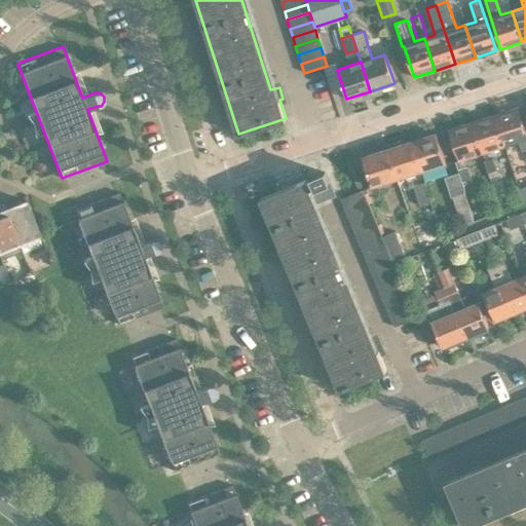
[(525,134),(518,107),(494,114),(504,146),(518,141),(521,150),(525,149),(525,134)]
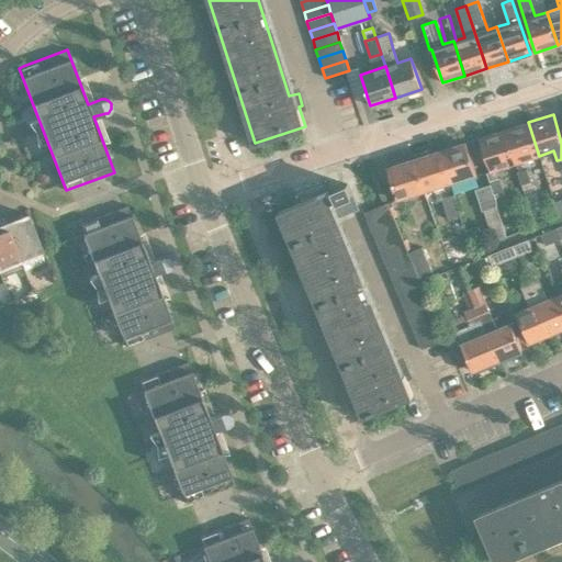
[(528,122),(504,130),(514,164),(539,156),(528,122)]
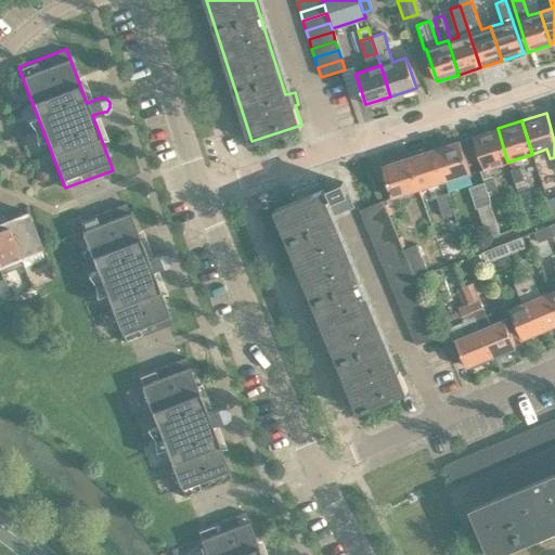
[(480,170),(482,179),(483,182),(487,192),(488,191),(497,188),(492,176),(490,167),(507,162),(498,128),(473,137),(483,169),(480,170)]
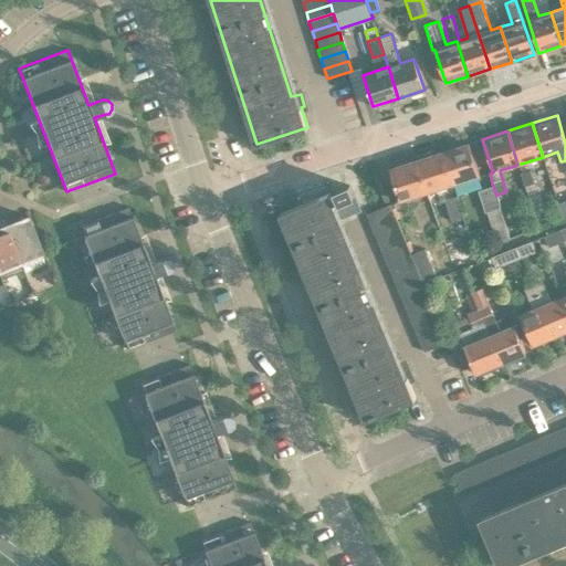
[(469,143),(442,152),(452,184),(479,175),(469,143)]
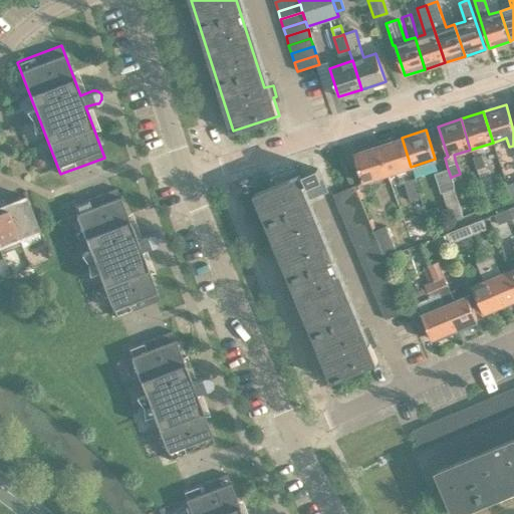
[(402,138),(377,146),(388,174),(411,167),(402,138)]
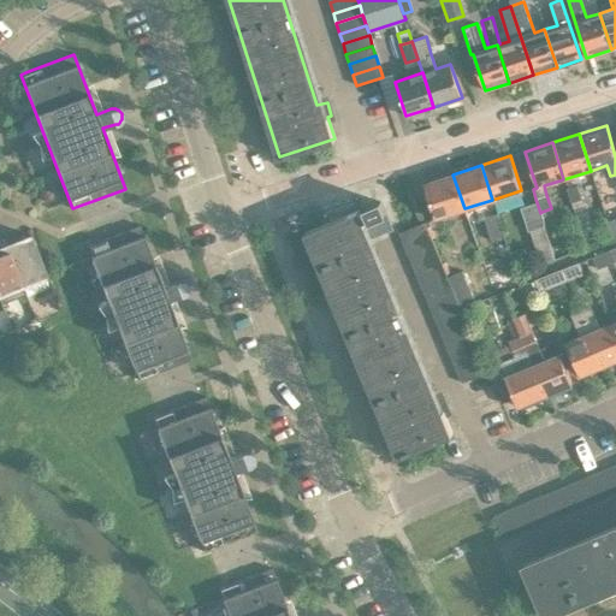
[(465,208),(452,175),(424,183),(436,218),(465,208)]
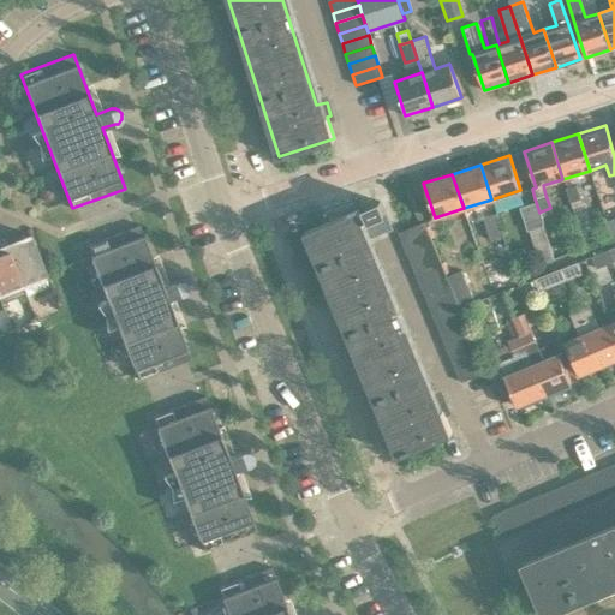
[(577,185),(566,187),(571,202),(573,209),(584,206),(577,185)]
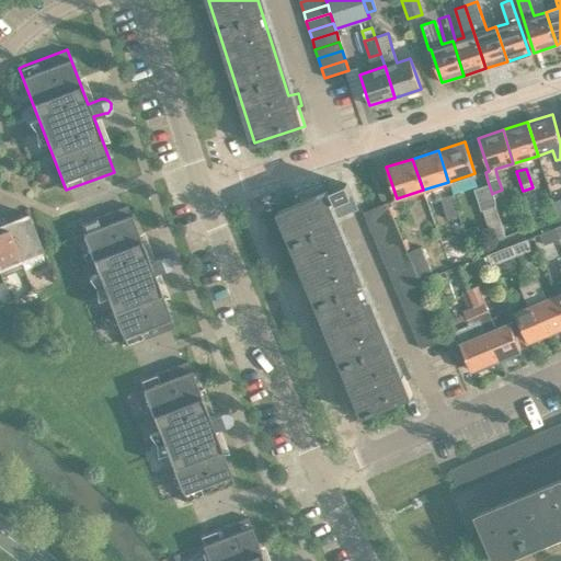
[(492,194),(489,184),(473,189),(481,210),(482,210),(492,239),(505,236),(495,206),(494,198),(493,193),(492,194)]
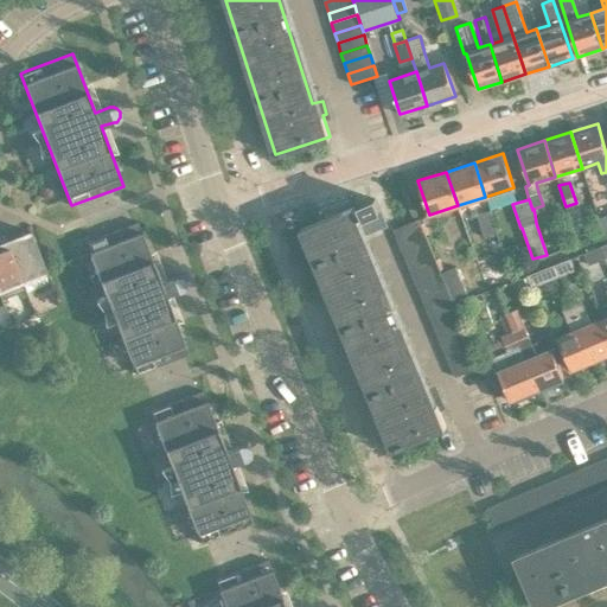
[(393,449),(434,432),(446,427),(436,406),(440,403),(434,391),(425,395),(358,234),(368,230),(363,218),(359,219),(353,206),(301,228),(393,449)]
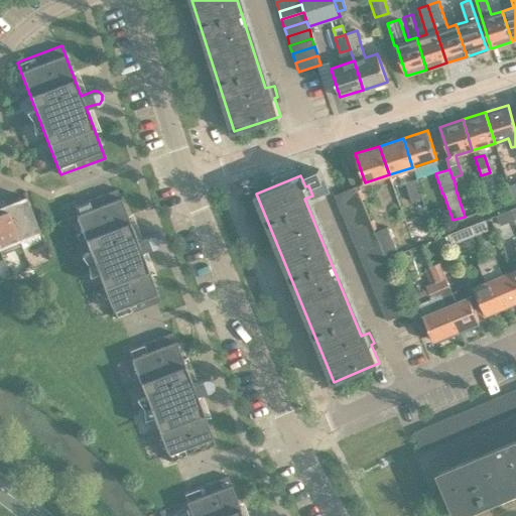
[(423,198),(417,178),(405,182),(411,202),(423,198)]
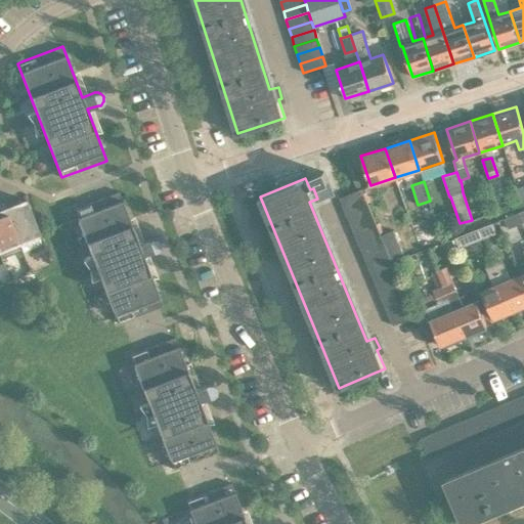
[(360,188),(339,198),(343,207),(364,198),(360,188)]
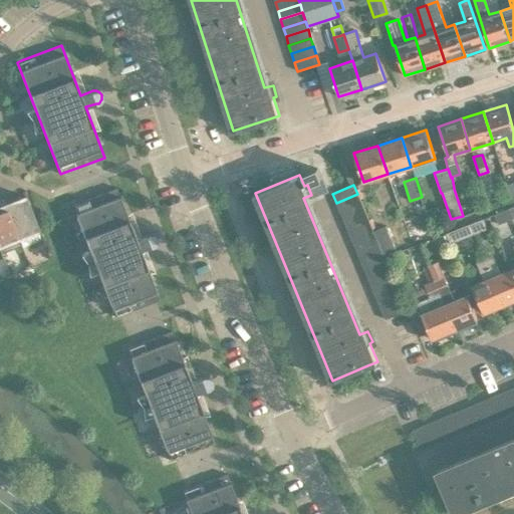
[(116,188),(72,205),(115,317),(160,300),(141,249),(152,246),(153,246),(154,245),(156,243),(156,242),(156,241),(157,240),(157,239),(157,238),(156,237),(156,236),(155,235),(154,235),(154,234),(153,234),(152,233),(150,233),(149,233),(148,233),(147,234),(146,234),(136,238),(116,188)]
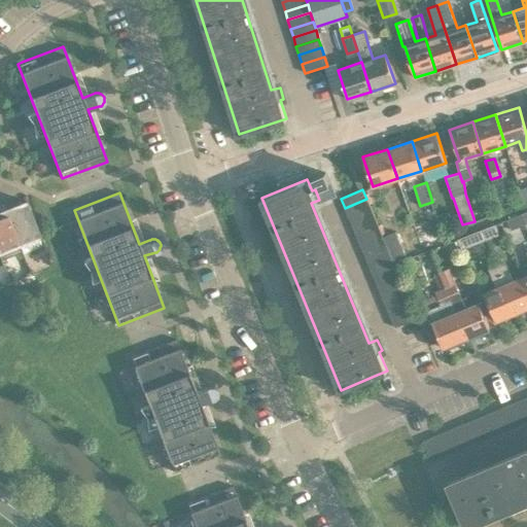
[(348,217),(371,208),(366,199),(345,208),(348,217)]
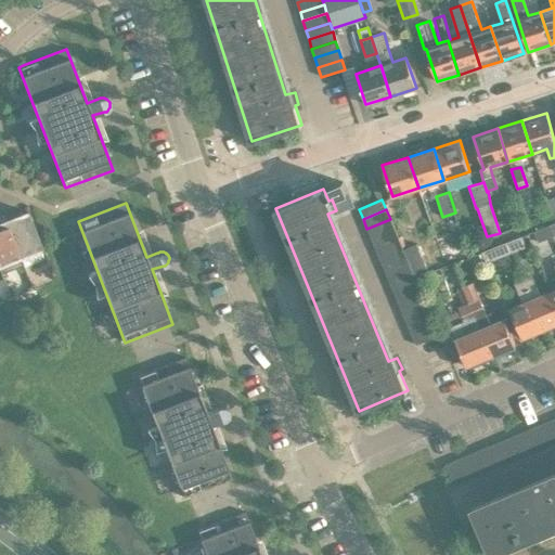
[(28,211),(5,220),(18,257),(41,248),(28,211)]
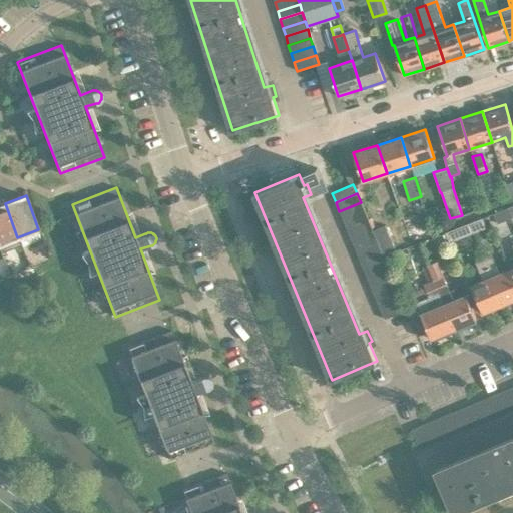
[(343,220),(364,211),(361,202),(339,211),(343,220)]
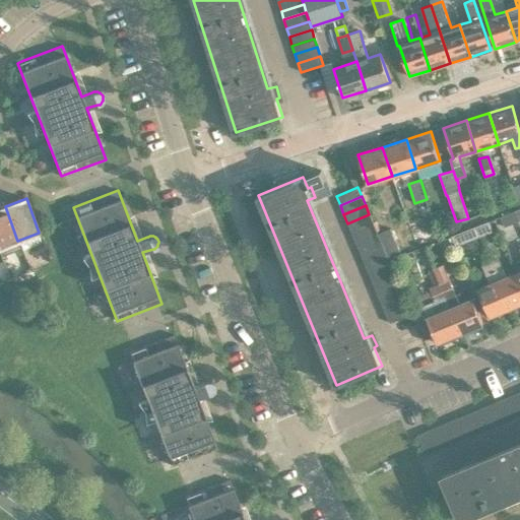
[(0,208),(0,247),(17,241),(5,206),(0,208)]
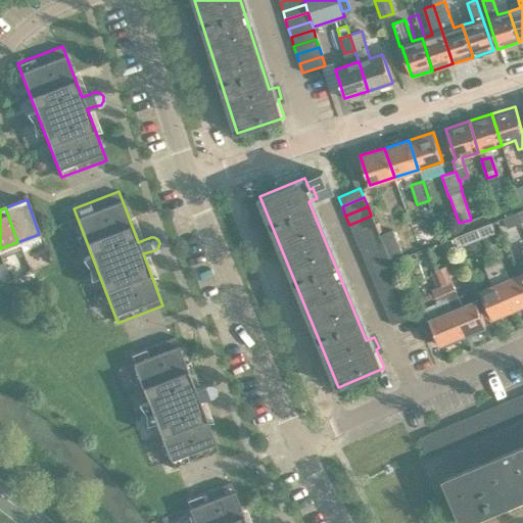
[(520,223),(516,212),(503,218),(508,228),(520,223)]
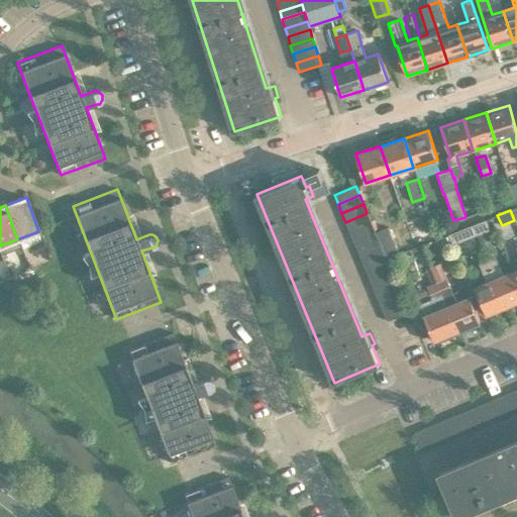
[(349,231),(371,222),(367,213),(345,222),(349,231)]
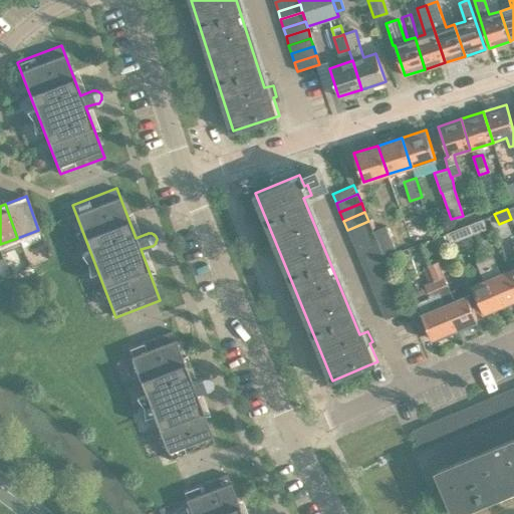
[(469,224),(473,234),(487,229),(483,219),(469,224)]
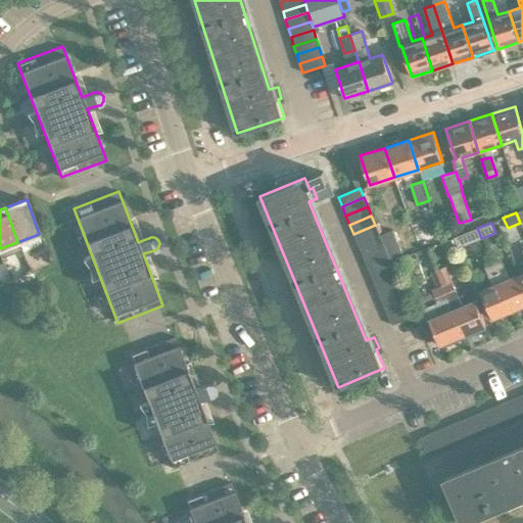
[(358,243),(379,234),(375,225),(353,234),(358,243)]
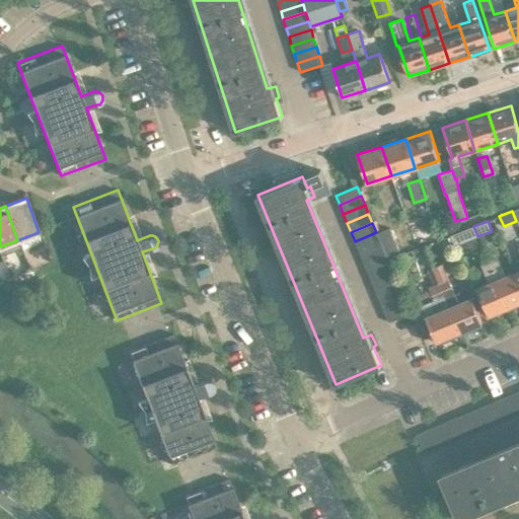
[(477,236),(473,226),(450,235),(454,245),(477,236)]
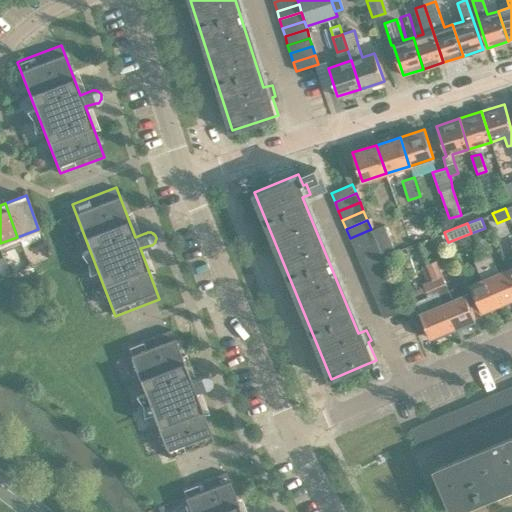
[(373,229),(382,252),(394,247),(384,225),(373,229)]
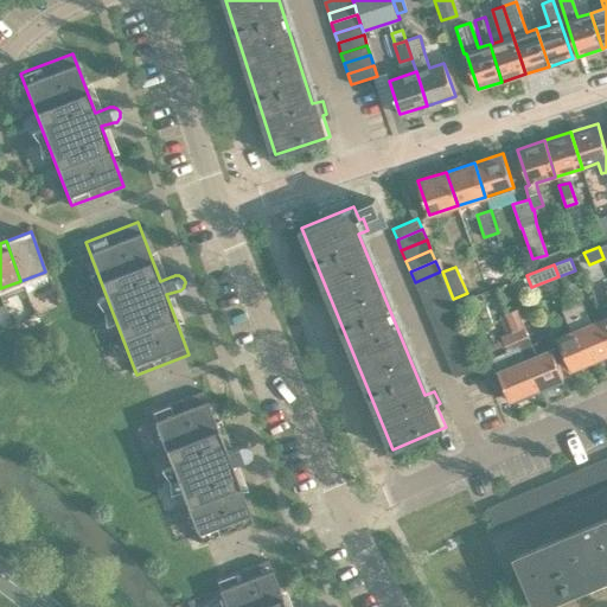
[(419,293),(445,282),(440,272),(415,282),(419,293)]
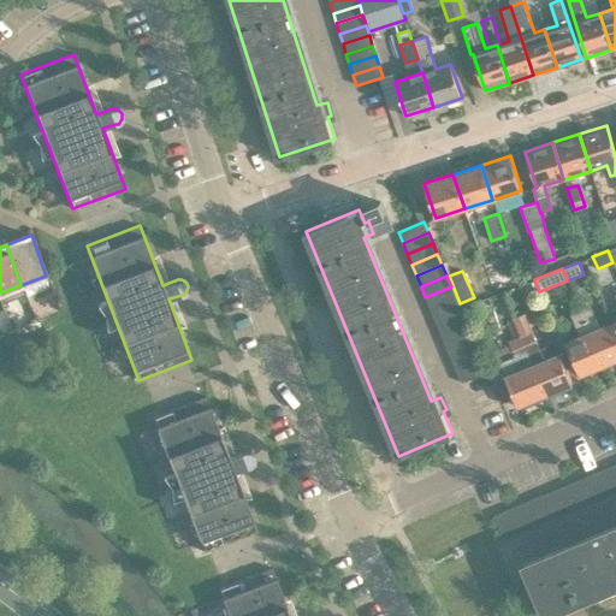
[(430,308),(455,297),(451,286),(425,297),(430,308)]
